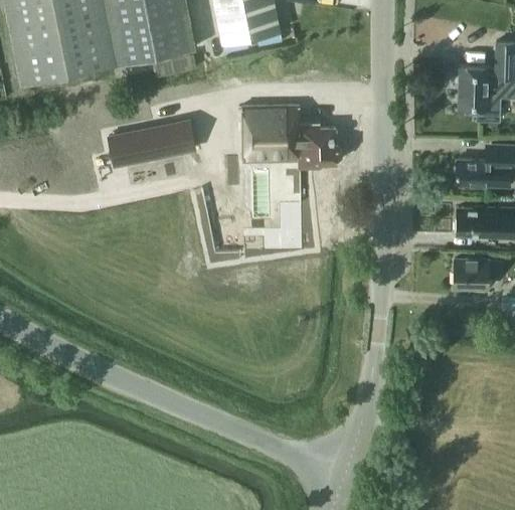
[(185,0),(2,0),(20,86),(195,50),(185,0)]
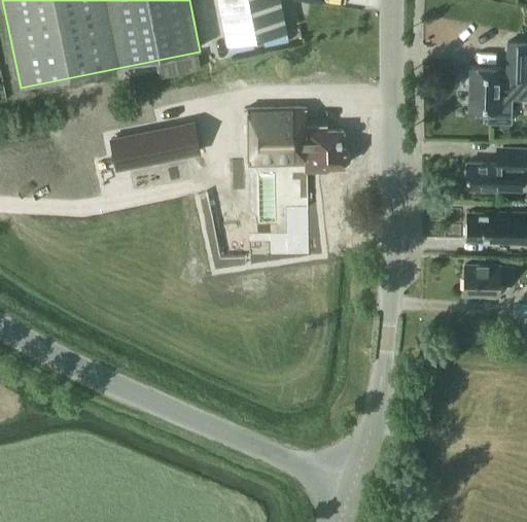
[(260,39),(261,47),(278,44),(276,36),(287,34),(280,0),(216,0),(226,46),(260,39)]
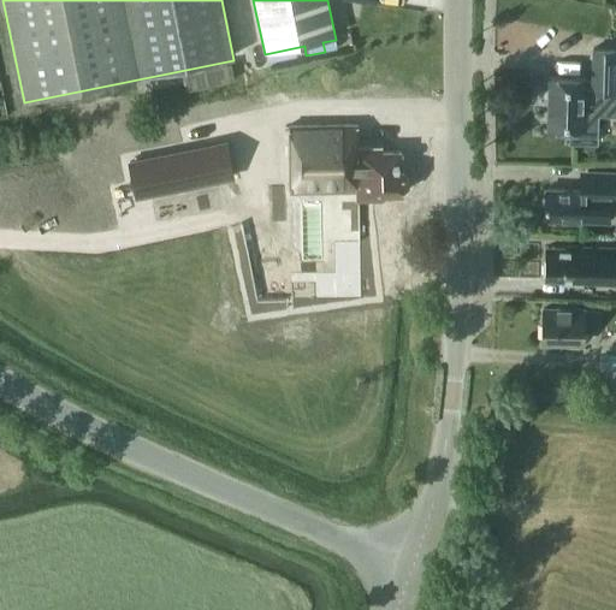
[(615,53),(593,53),(592,84),(586,84),(586,82),(549,81),(548,134),(570,135),(570,147),(596,147),(597,118),(602,118),(602,95),(615,95),(615,53)]
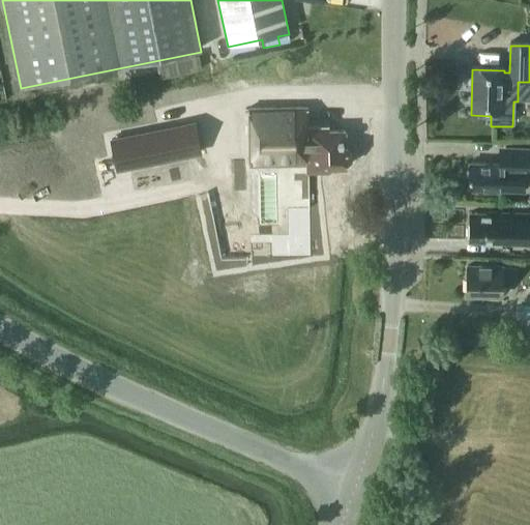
[(306,168),(307,175),(329,174),(329,171),(346,171),(346,150),(345,150),(345,134),(320,134),(320,129),(307,129),(306,111),(248,112),(249,170),(306,168)]
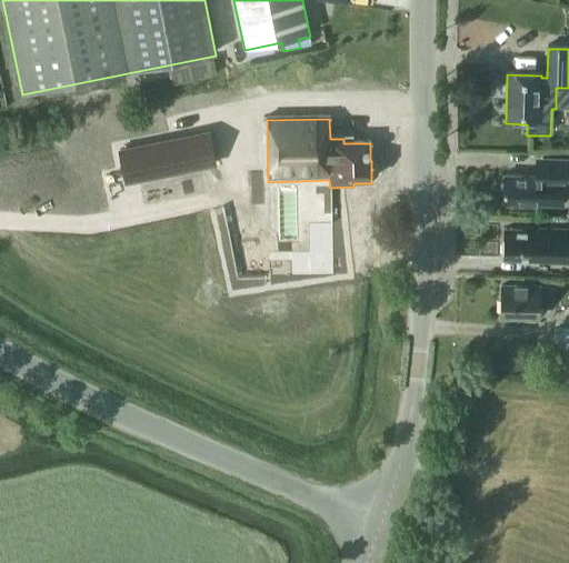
[(209,136),(119,153),(126,186),(215,168),(209,136)]
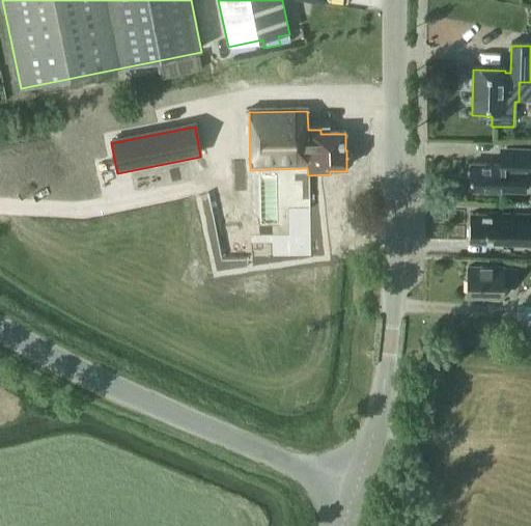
[(525,194),(525,176),(530,176),(530,151),(506,150),(505,167),(470,167),(470,193),(525,194)]
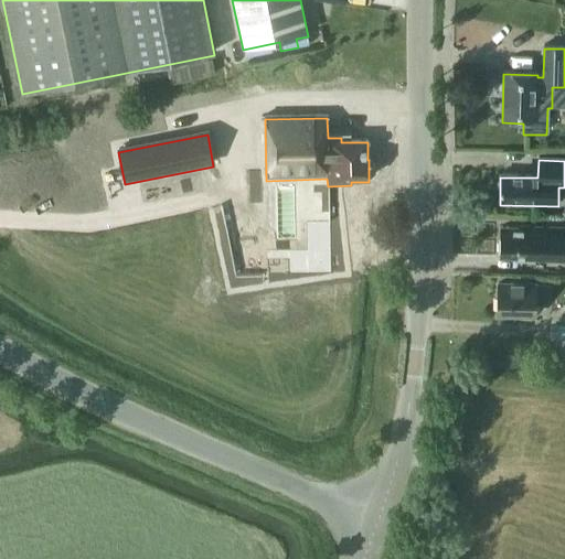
[(268,235),(267,187),(240,189),(240,195),(232,195),(233,228),(240,228),(240,235),(268,235)]
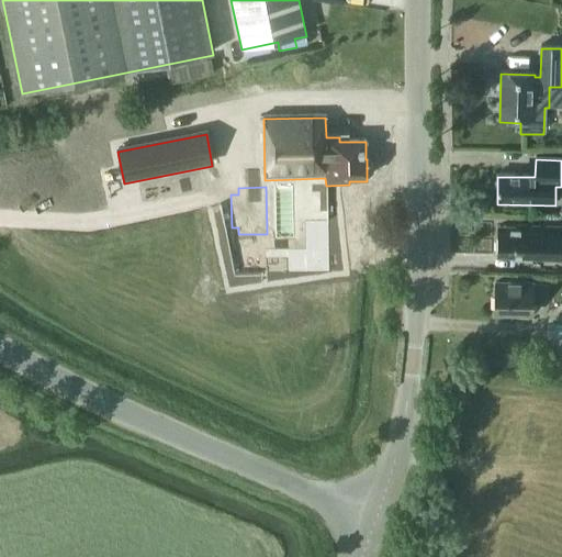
[(519,262),(559,263),(559,230),(518,229),(518,231),(498,231),(498,259),(519,259),(519,262)]
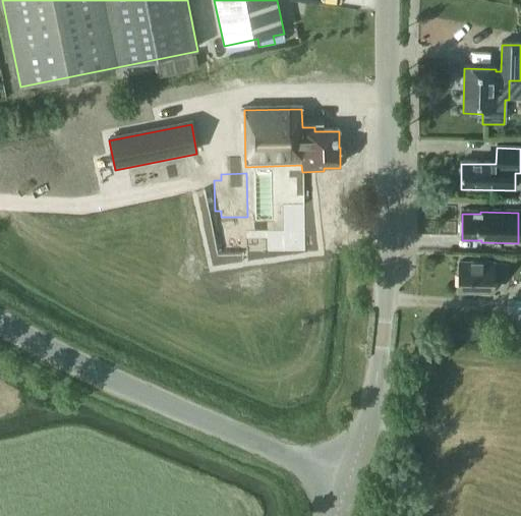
[(459,266),(458,292),(470,292),(470,293),(494,294),(494,279),(508,279),(509,266),(494,265),(471,264),(471,266),(459,266)]
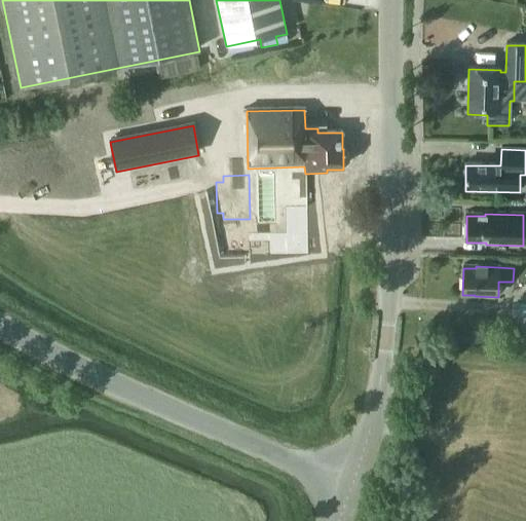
[(512,324),(525,324),(525,308),(512,309),(512,324)]
